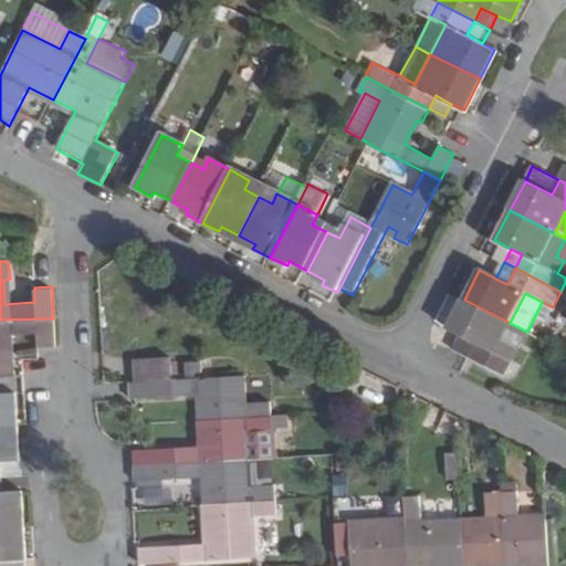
[(512,362),(494,353),(510,323),(464,300),(449,329),(461,336),(454,349),(505,376),(512,362)]
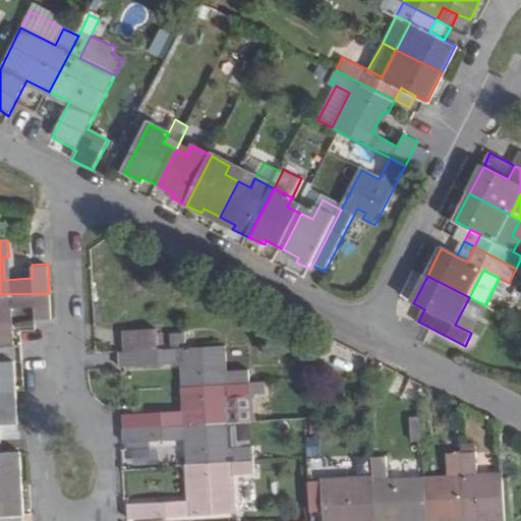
[(0,348),(13,348),(12,332),(6,332),(6,309),(34,308),(34,323),(51,322),(49,293),(0,294),(0,348)]
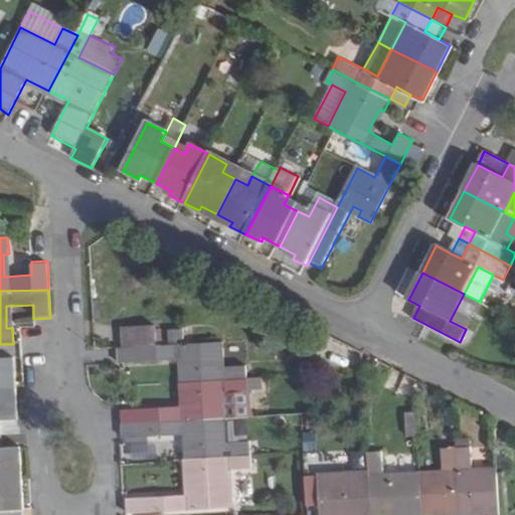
[(464,294),(450,321),(466,329),(480,302),(464,294)]
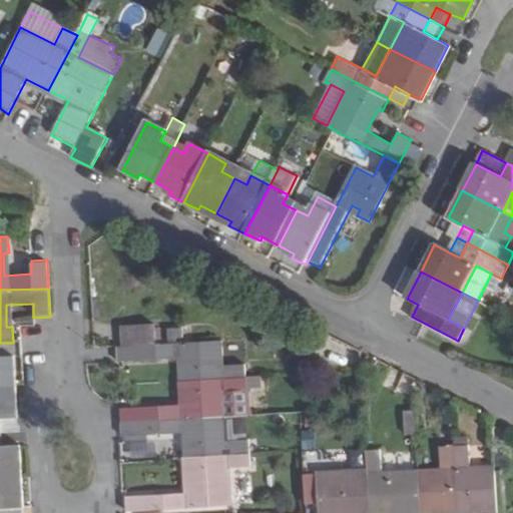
[(184,366),(179,367),(179,380),(246,377),(245,363),(224,364),(223,341),(155,344),(154,323),(122,325),(122,345),(118,346),(118,360),(184,357),(184,366)]
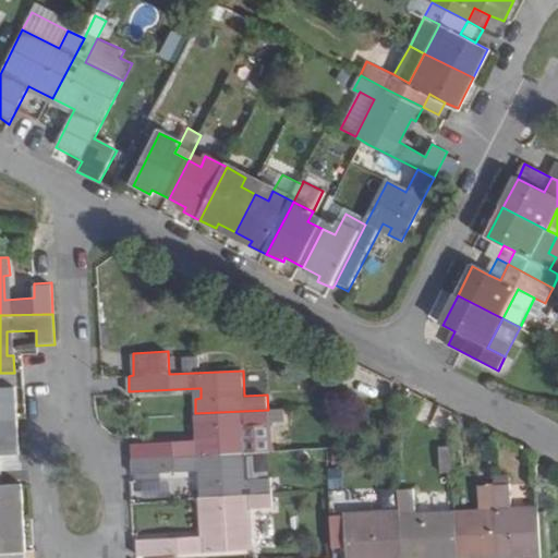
[(0,388),(15,387),(14,373),(0,373),(0,388)]
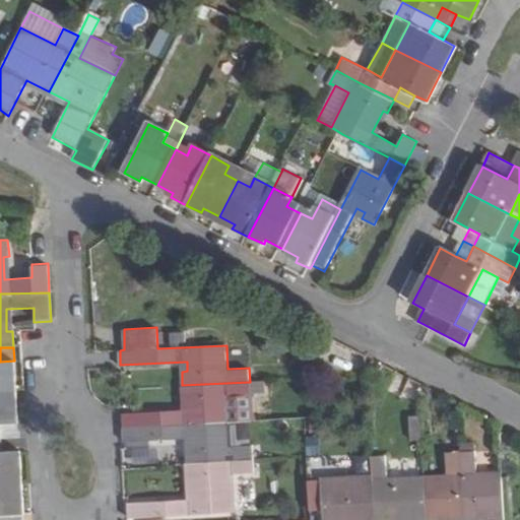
[(0,392),(16,392),(14,361),(0,362),(0,392)]
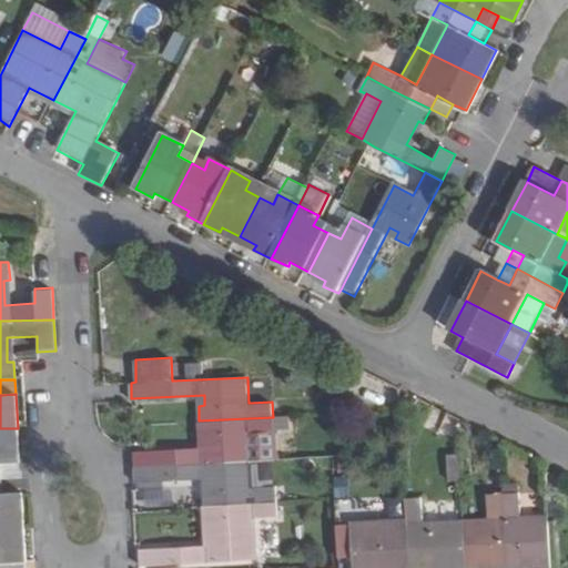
[(306,415),(273,417),(273,434),(280,435),(280,432),(307,430),(306,415)]
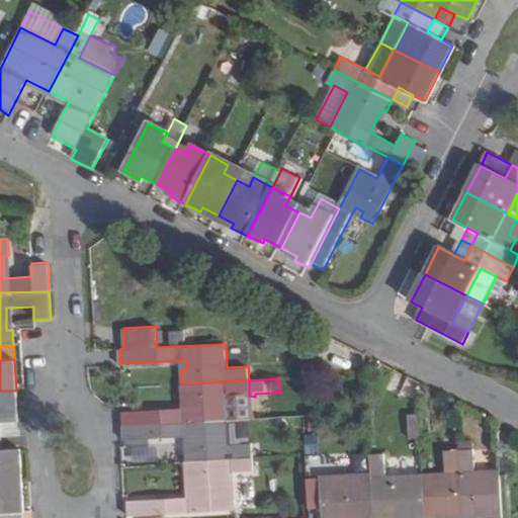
[(188,399),(189,410),(122,413),(123,425),(230,420),(251,419),(249,396),(249,380),(181,383),(182,400),(188,399)]
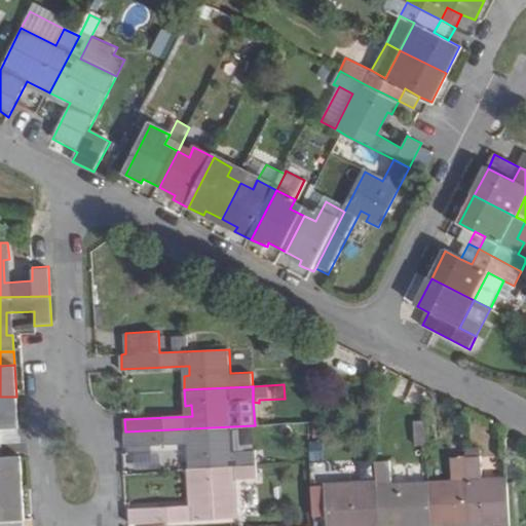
[(0,428),(19,428),(16,397),(0,397),(0,428)]
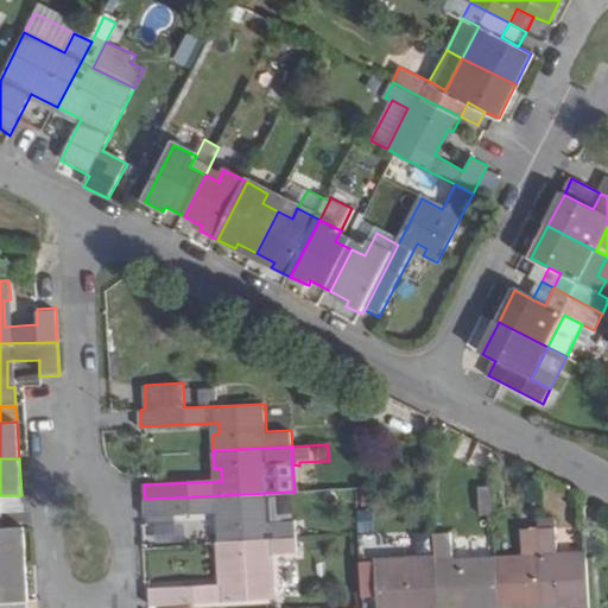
[(271,520),(270,493),(145,499),(145,514),(225,511),(223,521),(216,523),(217,540),(297,537),(297,519),(271,520)]
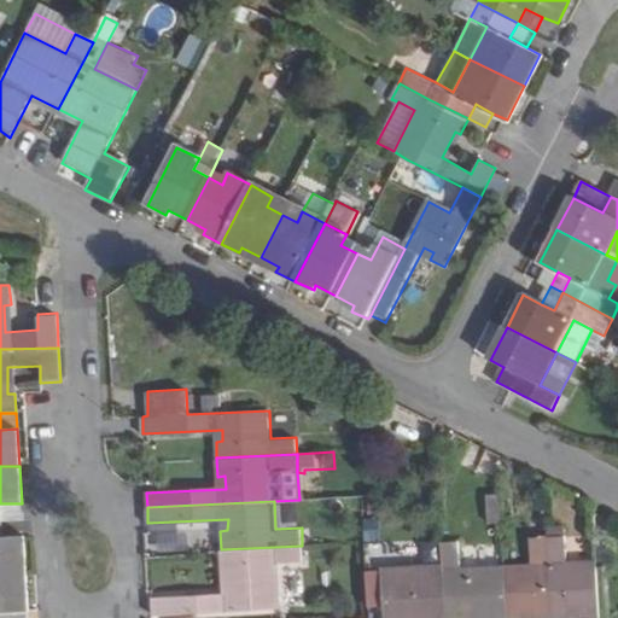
[(22,522),(22,503),(0,503),(0,523),(3,523),(22,522)]
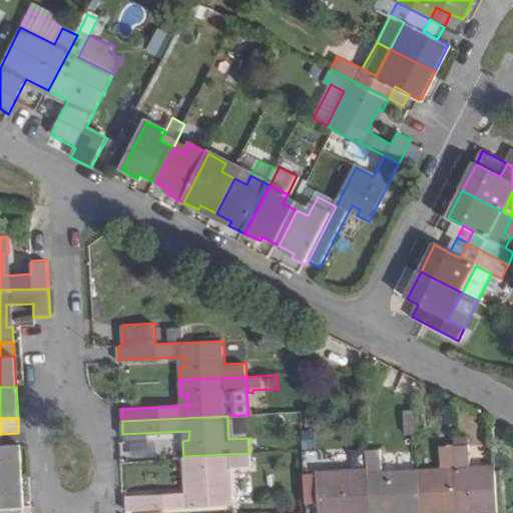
[(446,512),(460,511),(457,445),(443,445),(444,467),(419,468),(421,512),(435,512),(435,507),(446,506),(446,512)]
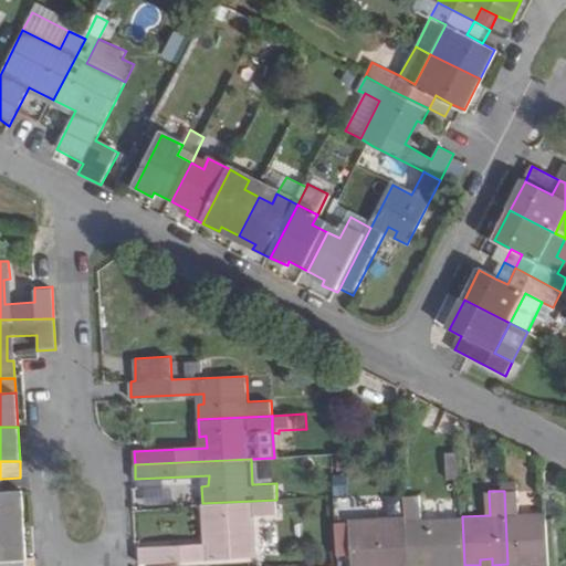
[(520,514),(519,491),(504,491),(507,564),(523,564),(522,556),(533,556),(533,565),(551,565),(547,512),(520,514)]
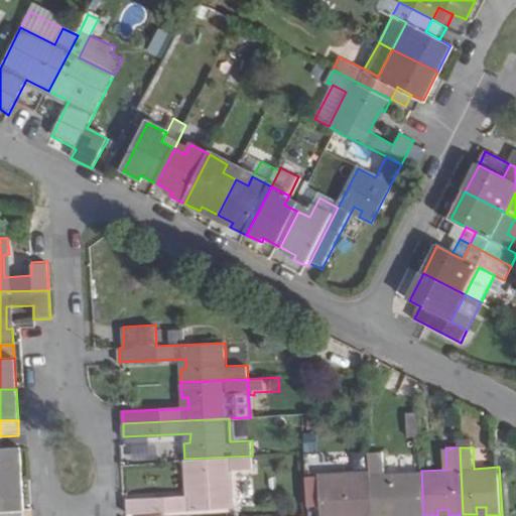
[(0,449),(0,481),(21,480),(19,448),(3,450),(0,449)]
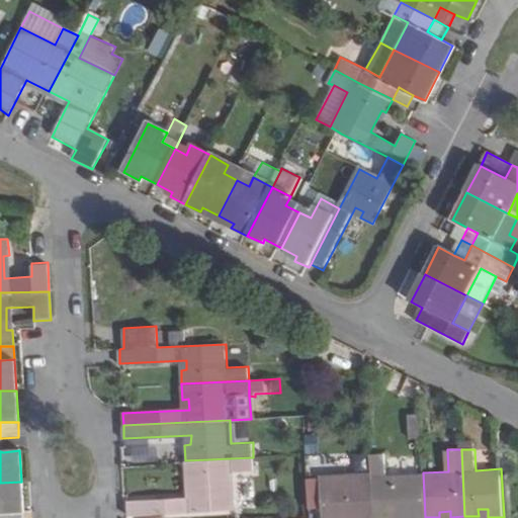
[(411,513),(411,517),(425,517),(423,472),(387,475),(386,453),(371,454),(374,517),(389,517),(390,514),(411,513)]
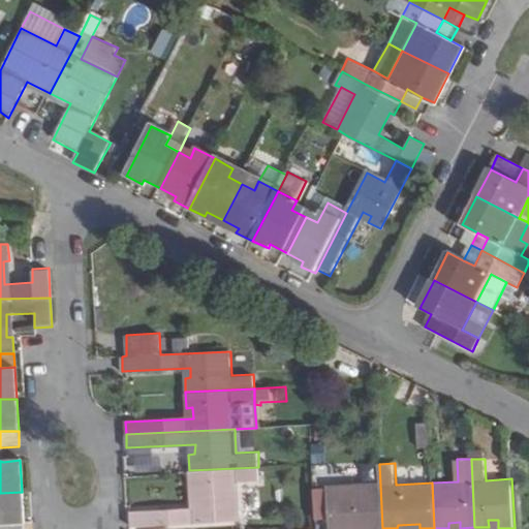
[(366,464),(367,487),(330,488),(331,528),(345,528),(369,527),(368,528),(382,528),(379,464),(366,464)]
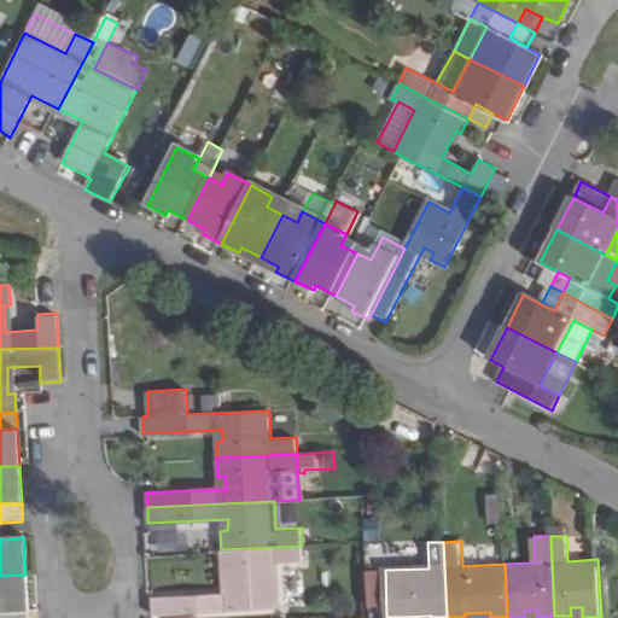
[(278,564),(303,564),(302,546),(221,549),(222,566),(229,566),(231,594),(152,598),(153,614),(280,607),(278,564)]
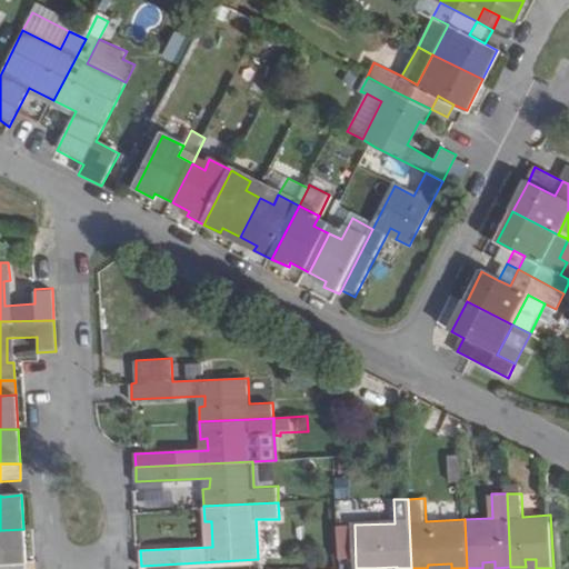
[(0,568),(25,568),(23,529),(0,530),(0,568)]
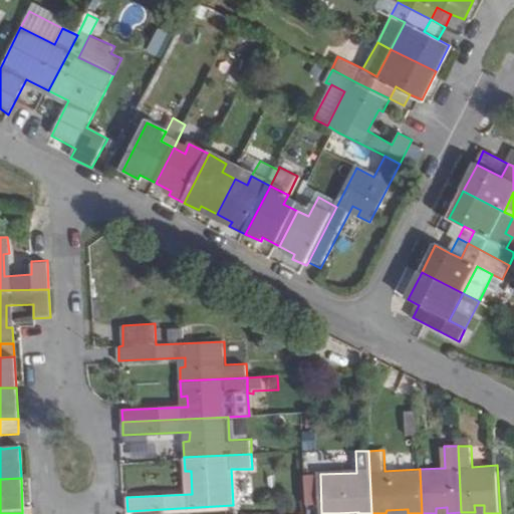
All buildings are outlined.
